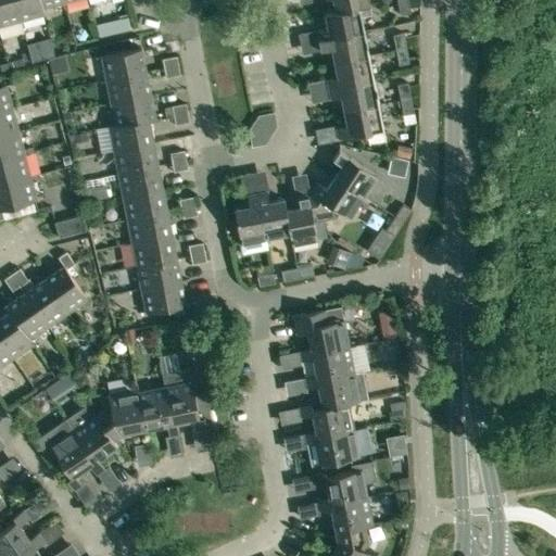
[(0,0),(0,24),(19,20),(13,0),(0,0)]
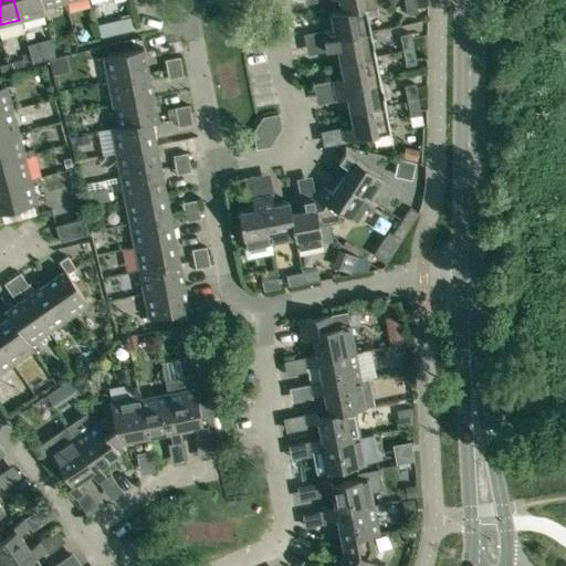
[(13,0),(19,20),(42,14),(39,0),(13,0)]
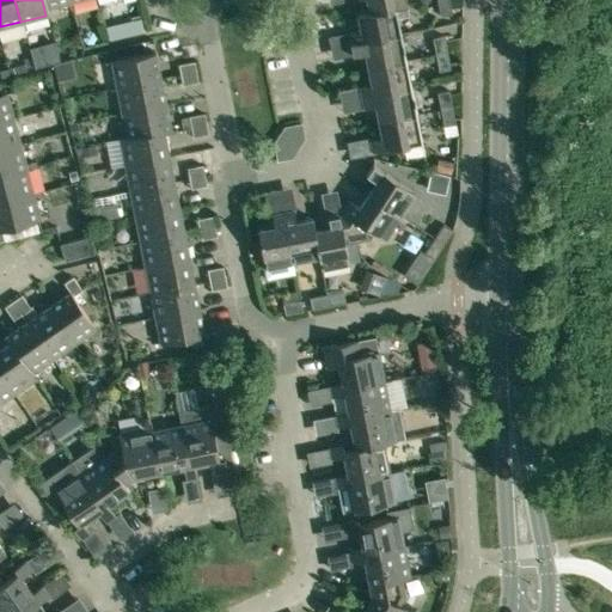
[(68,0),(42,0),(46,16),(49,14),(47,8),(69,2),(68,0)]
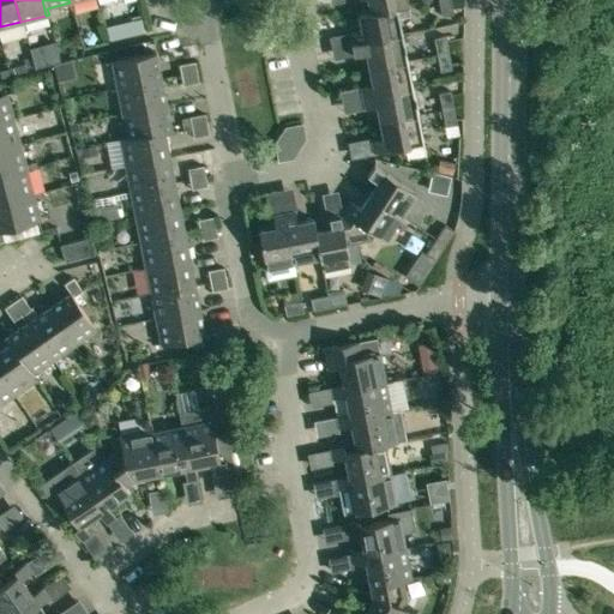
[(407,0),(367,0),(371,12),(359,14),(359,16),(409,5),(407,0)]
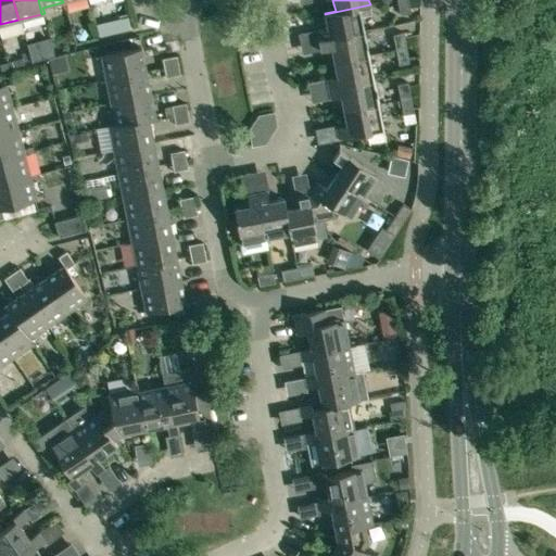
[(407,0),(396,0),(400,14),(411,13),(407,0)]
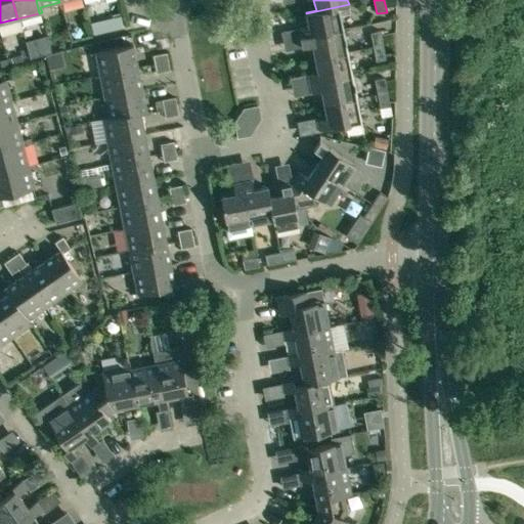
[(349,4),(306,13),(309,27),(299,29),(301,38),(343,30),(341,17),(351,15),(349,4)]
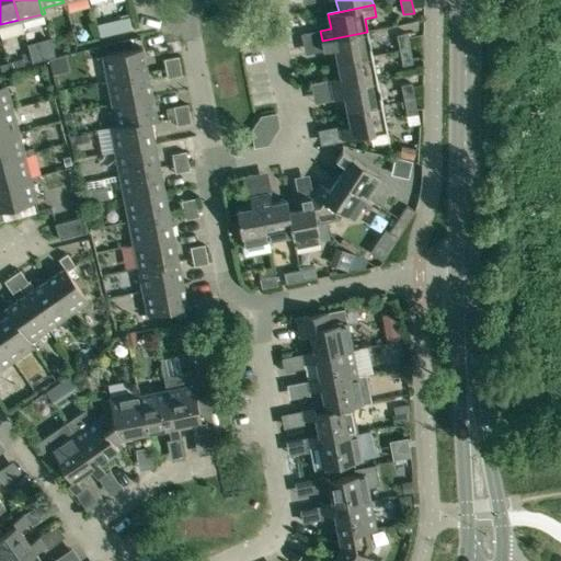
[(127,16),(116,19),(119,32),(130,29),(127,16)]
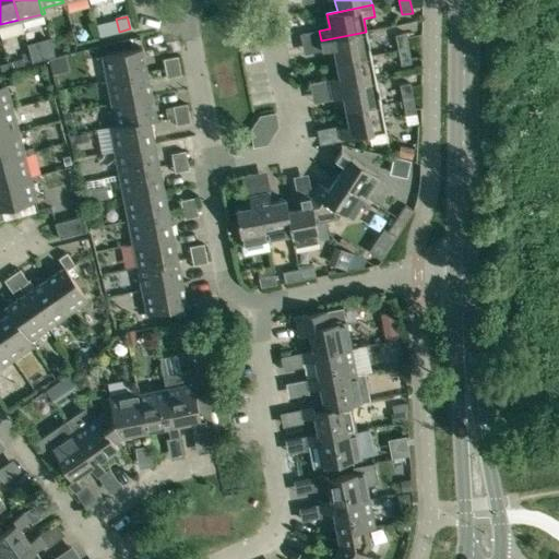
[(366,32),(321,40),(322,50),(333,48),(336,62),(371,56),(366,32)]
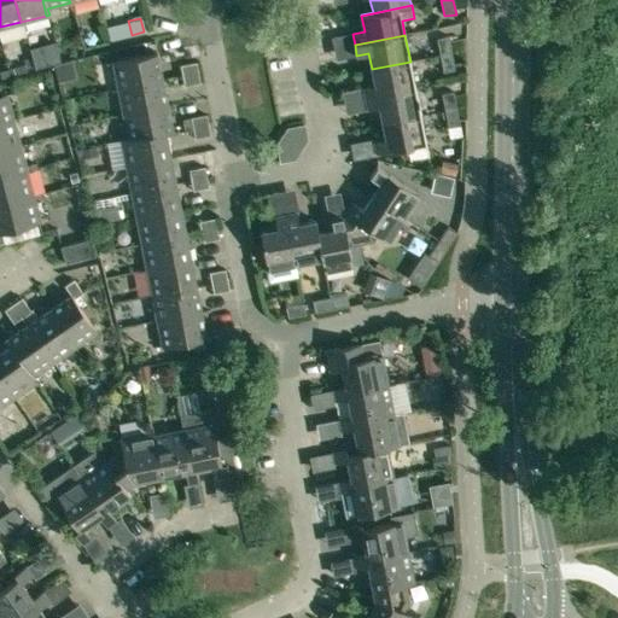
[(441,56),(452,53),(448,36),(437,39),(441,56)]
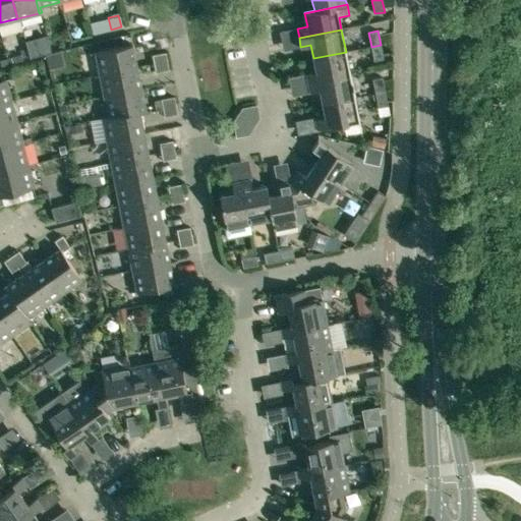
[(99,74),(136,66),(132,45),(95,52),(99,74)]
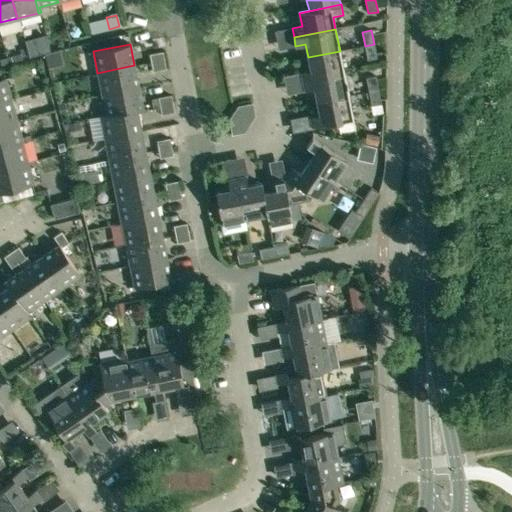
[(374,44),(365,46),(367,60),(377,58),(374,44)]
